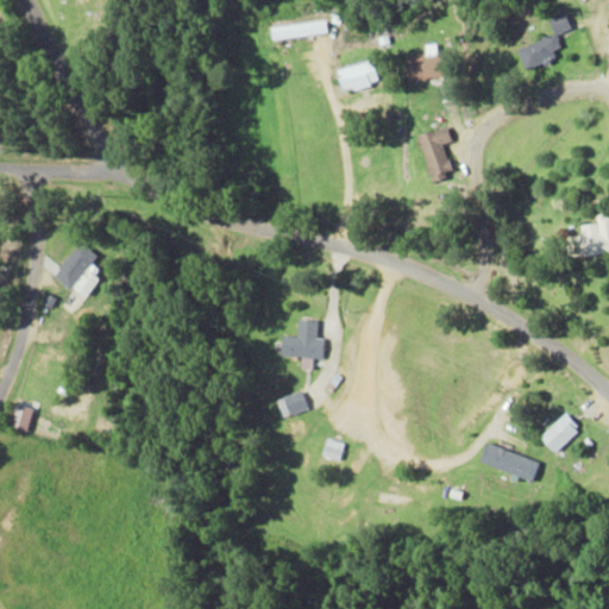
[(516,48),(522,67),(563,54),(556,33),(570,30),(565,13),(548,19),(553,36),(516,48)]
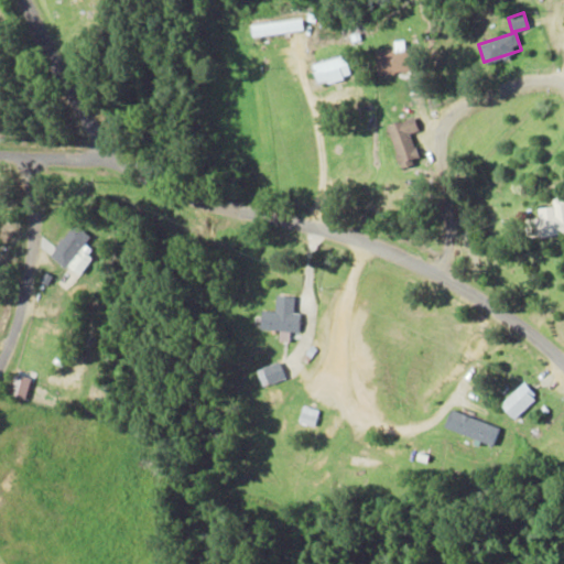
[(250,35),(303,31),(302,20),(249,24),(250,35)]
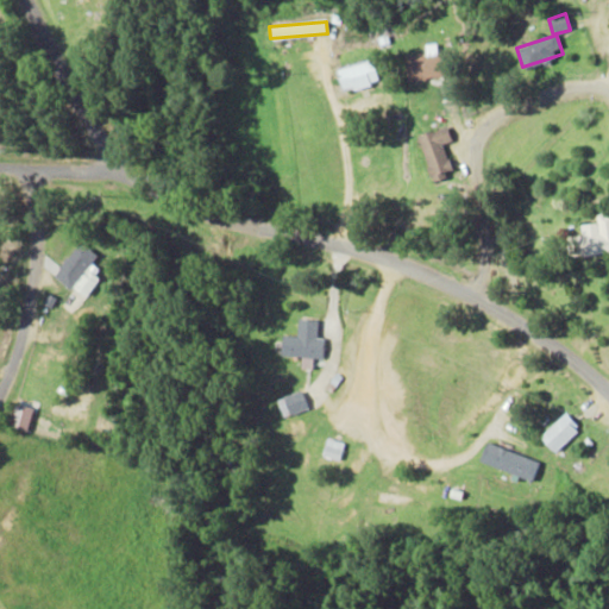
[(426,54),(403,55),(405,81),(440,79),(439,44),(425,45),(426,54)]
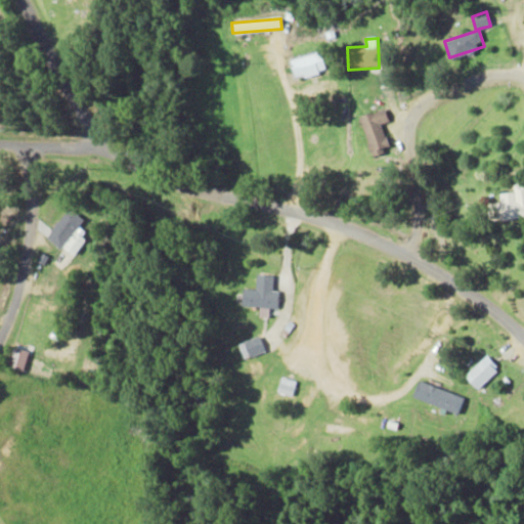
[(289,60),(294,80),(324,71),(319,51),(289,60)]
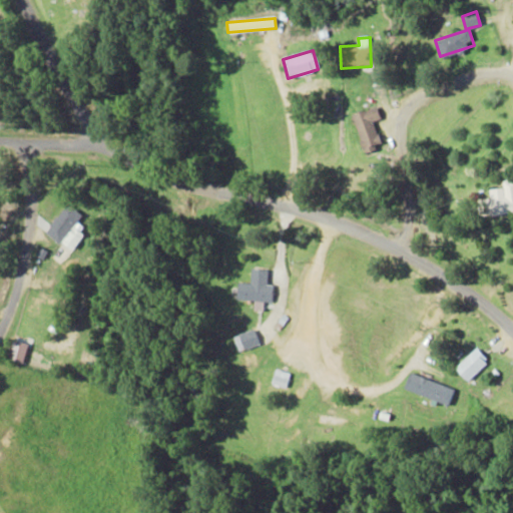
[(353,113),(361,150),(380,146),(374,122),(380,120),(377,107),(353,113)]
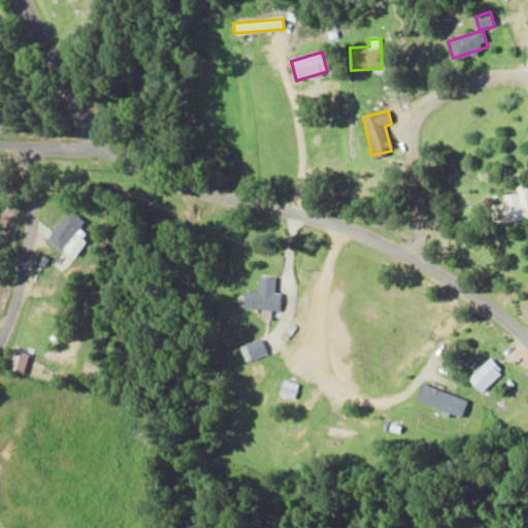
[(493,224),(527,219),(527,184),(517,186),(518,193),(502,195),(504,204),(491,206),(493,224)]
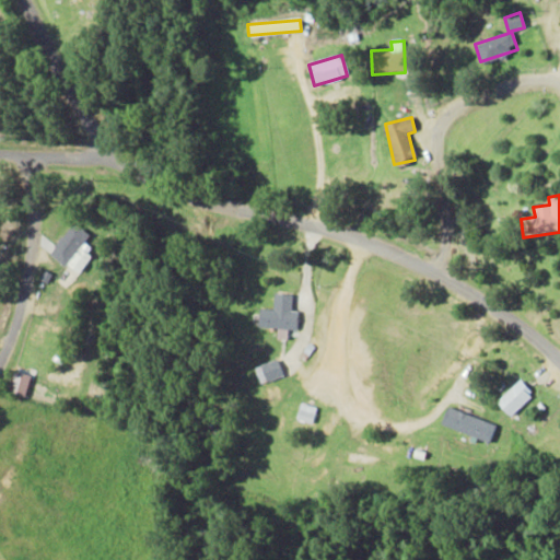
[(92,257),(80,248),(89,235),(72,223),(50,255),(80,275),(92,257)]
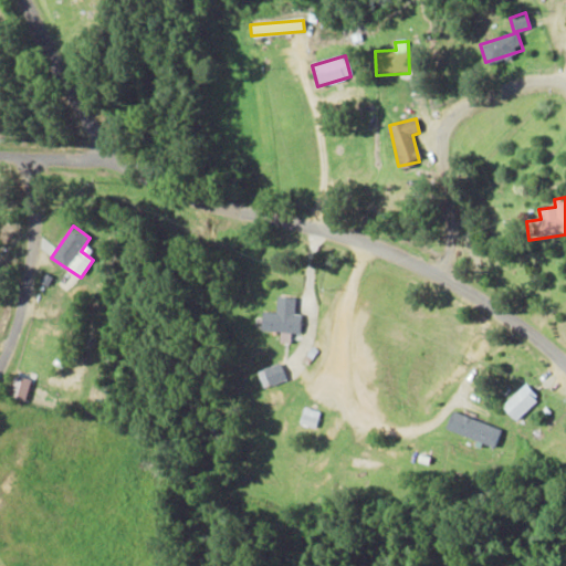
[(294,297),(276,297),(275,312),(261,312),(261,332),(299,333),(300,314),(294,314),(294,297)]
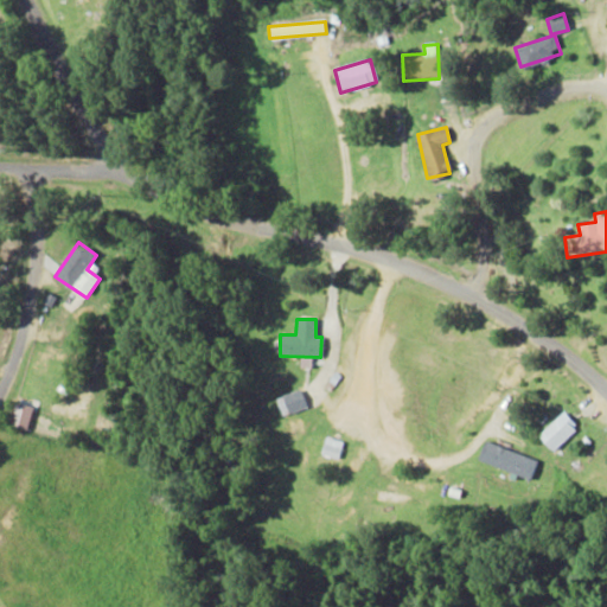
[(274,400),(281,417),(306,408),(300,390),(274,400)]
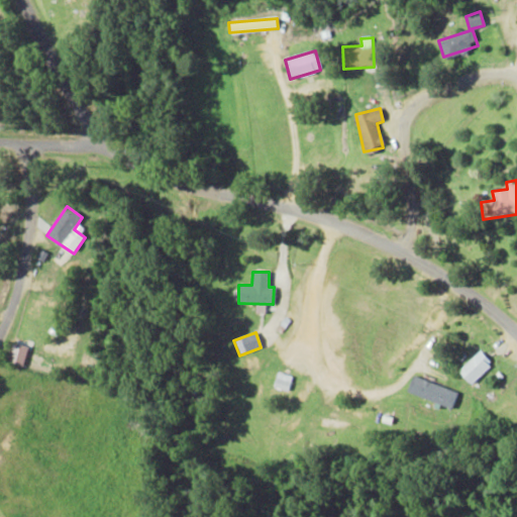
[(493,364),(480,350),(458,372),(472,385),(493,364)]
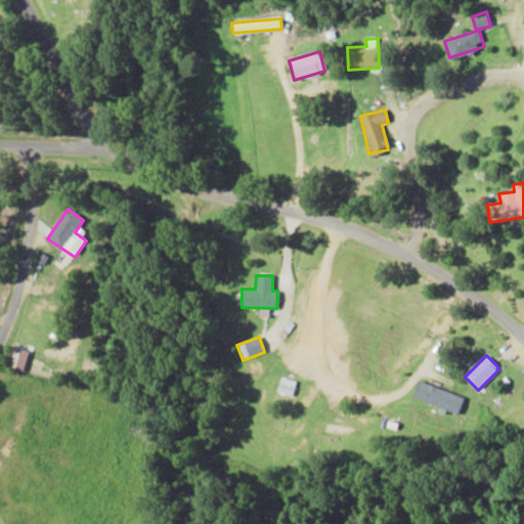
[(293,396),(295,381),(279,378),(276,394),(293,396)]
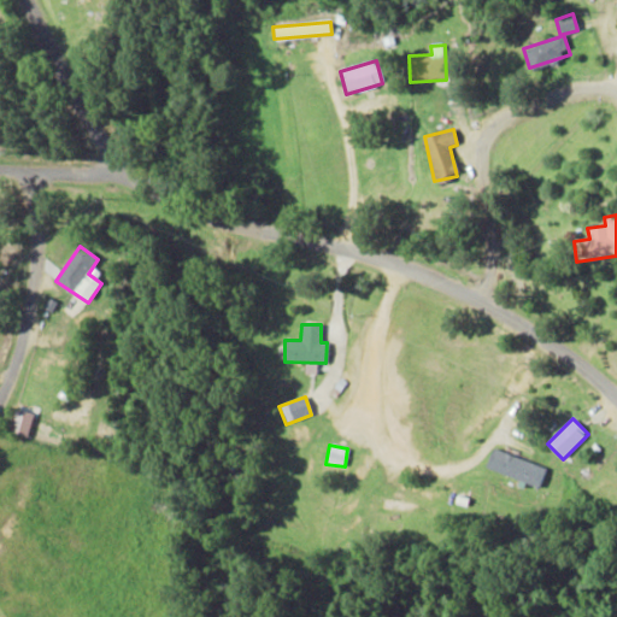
[(546,468),(492,448),(485,469),(539,488),(546,468)]
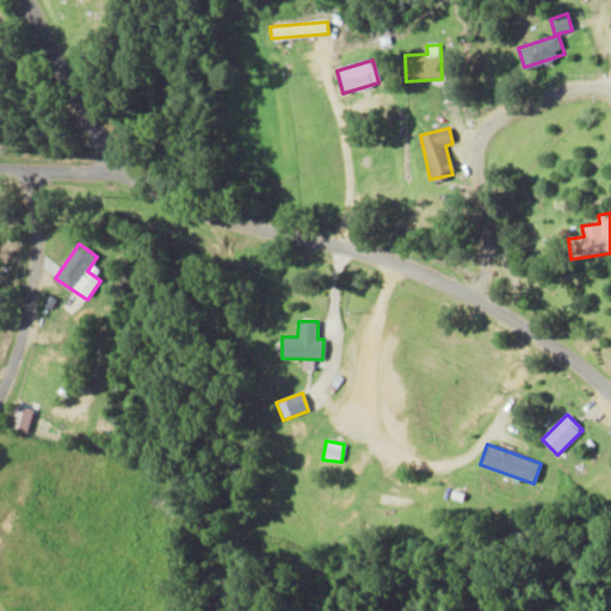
All buildings are outlined.
